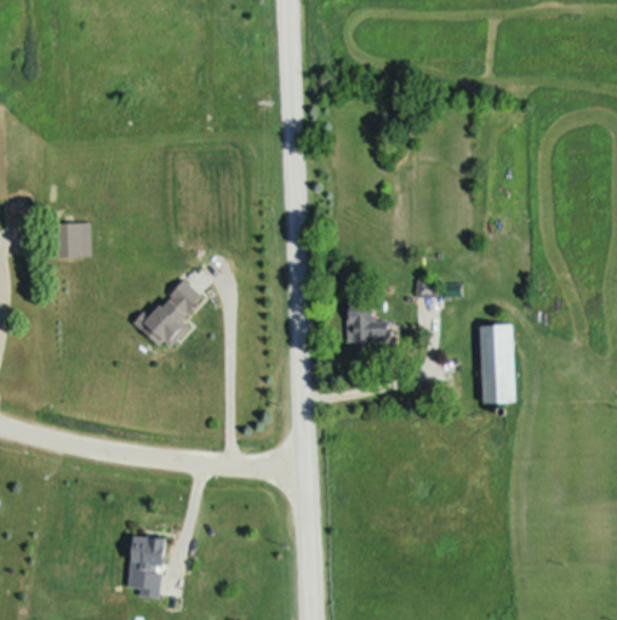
[(6,231),(27,228),(26,206),(4,208),(6,231)]
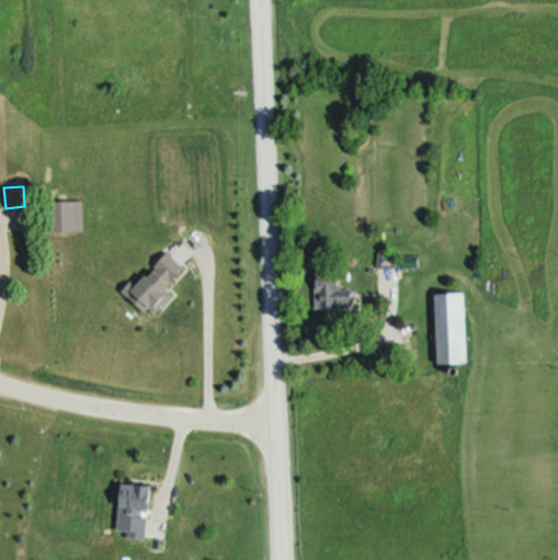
[(122,293),(151,318),(171,295),(164,290),(183,269),(166,252),(135,287),(129,283),(122,293)]
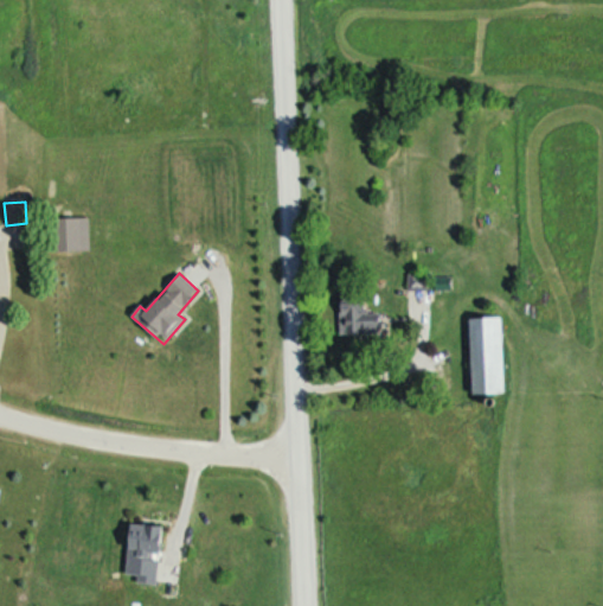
[(429,291),(429,274),(406,274),(406,291),(429,291)]
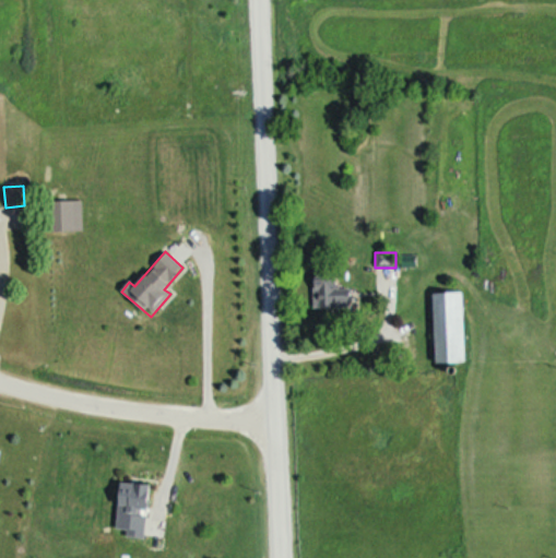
[(314,308),(351,308),(351,288),(336,288),(336,261),(314,260),(314,308)]
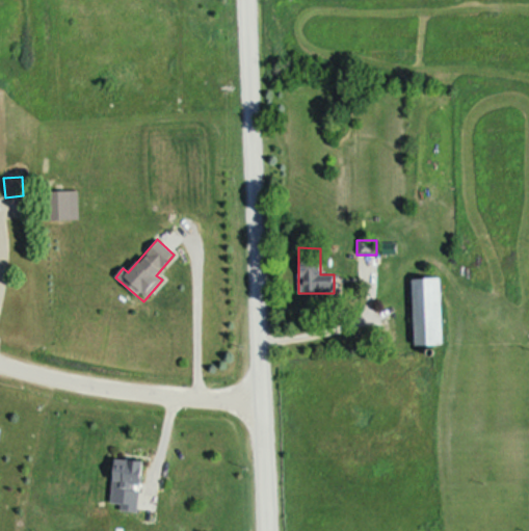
[(442,345),(440,277),(412,279),(414,346),(442,345)]
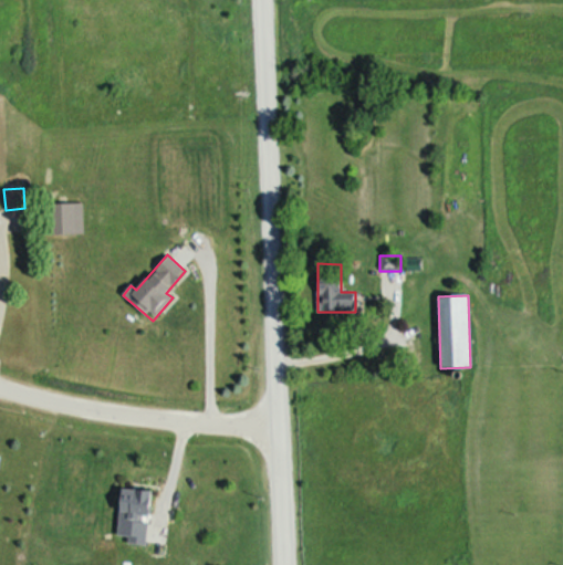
[(146,546),(150,491),(121,489),(116,537),(126,539),(125,545),(146,546)]
